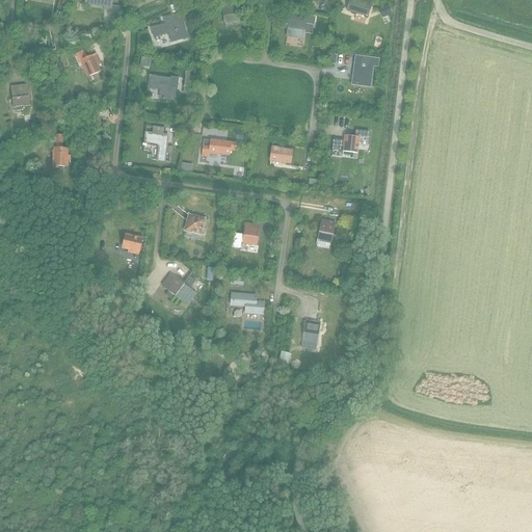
[(104,9),(110,10),(111,0),(85,0),(85,3),(105,6),(104,9)]
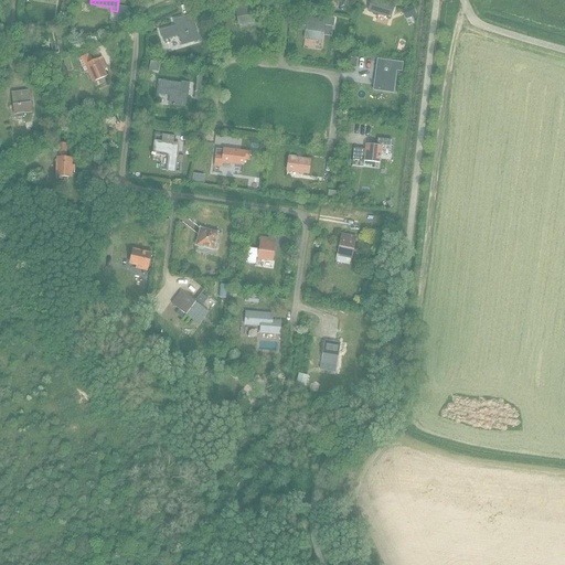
[(371,0),(368,11),(390,18),(394,4),(392,3),(393,0),(371,0)]
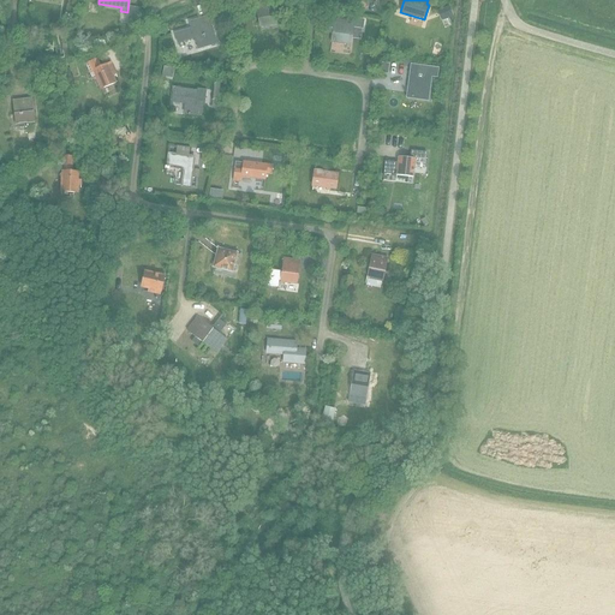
[(256,4),(260,24),(276,22),(278,24),(284,23),(281,7),(264,10),(264,3),(256,4)]
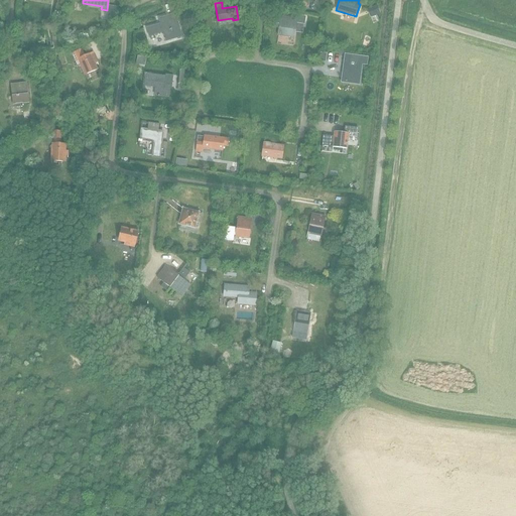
[(377,5),(367,9),(369,16),(379,12),(377,5)]
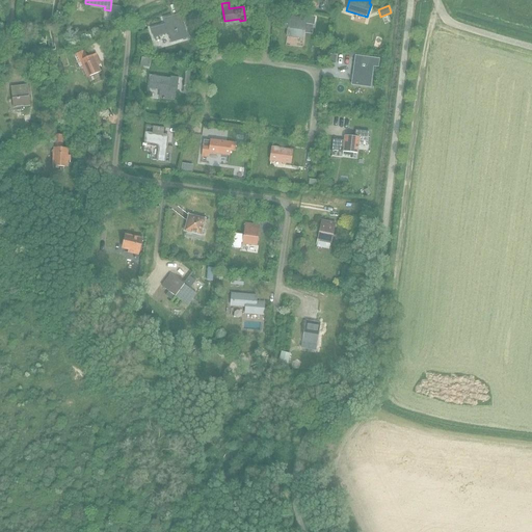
[(283,15),(282,27),(288,28),(287,35),(302,38),(304,24),(313,25),(314,17),(291,14),(290,16),(283,15)]
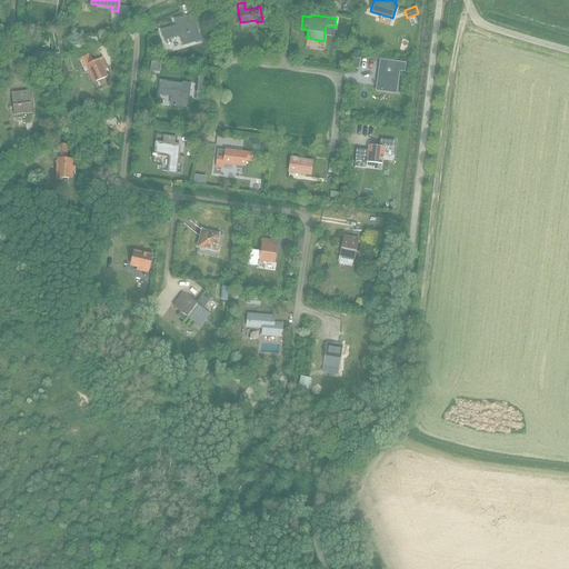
[(176,27),(162,31),(165,39),(180,35),(183,45),(200,40),(192,16),(173,21),(176,27)]
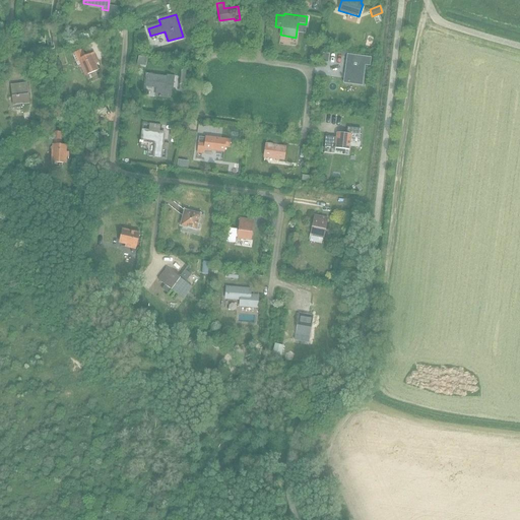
[(81,49),(70,54),(76,67),(81,65),(85,73),(96,68),(95,64),(98,63),(93,53),(92,51),(83,55),(81,49)]
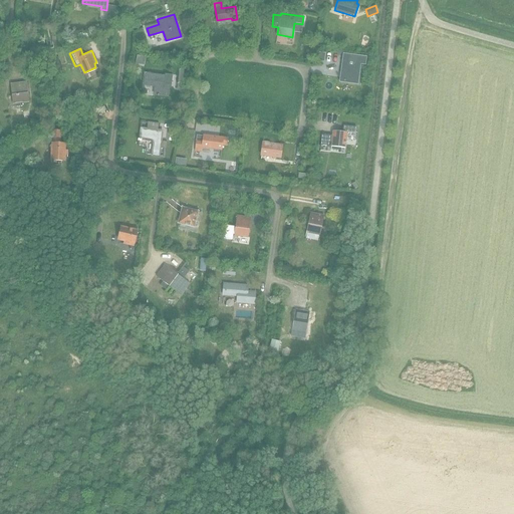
[(306,57),(313,58),(314,50),(307,49),(306,57)]
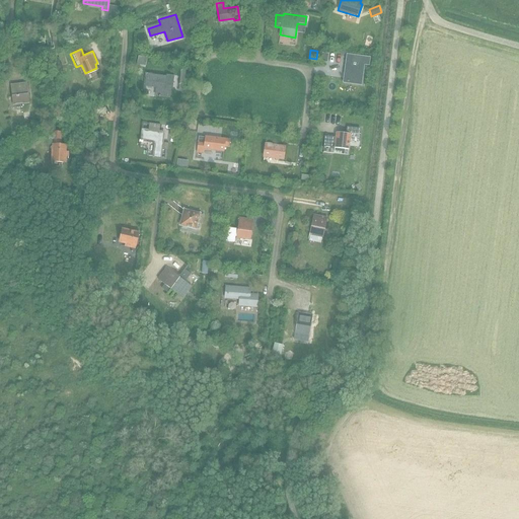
[(347,55),(344,77),(353,78),(352,84),(361,85),(364,64),(369,65),(370,58),(347,55)]
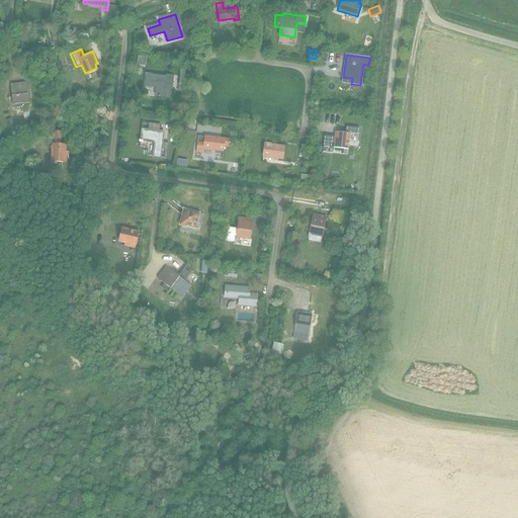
[(138,56),(137,64),(141,65),(146,62),(147,58),(138,56)]
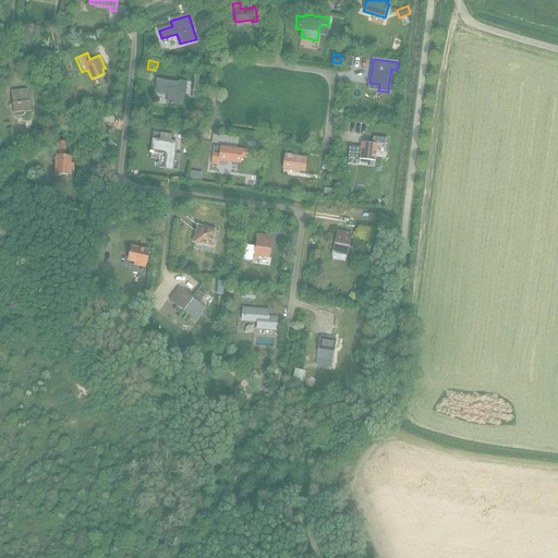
[(158,80),(156,93),(168,94),(167,102),(182,105),(183,93),(186,93),(187,81),(180,80),(179,83),(158,80)]
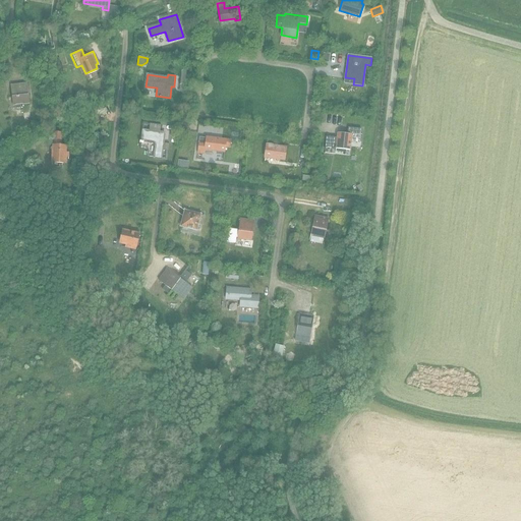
[(11,85),(13,105),(29,103),(26,83),(11,85)]
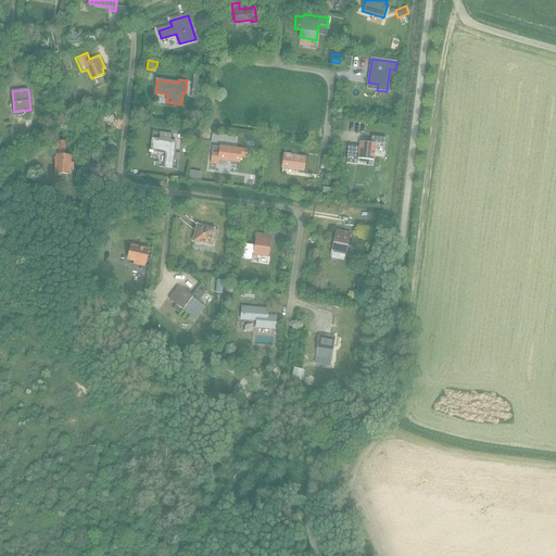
[(131,119),(130,129),(143,130),(144,121),(131,119)]
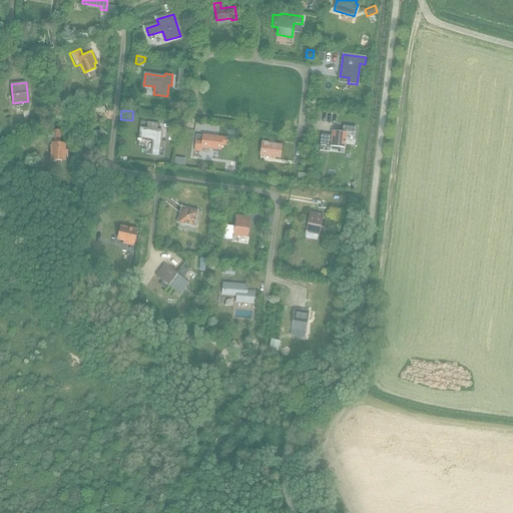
[(140,128),(139,139),(153,140),(151,155),(158,156),(159,148),(166,149),(166,142),(160,142),(162,130),(158,130),(158,124),(147,123),(146,128),(140,128)]
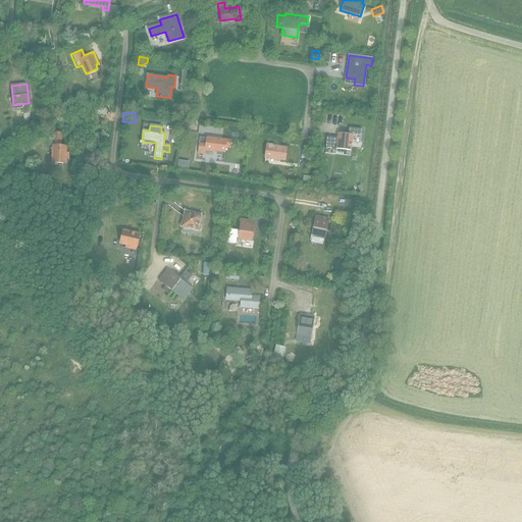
[(327,137),(325,148),(351,150),(352,135),(361,136),(362,128),(349,127),(348,134),(338,133),(337,138),(327,137)]
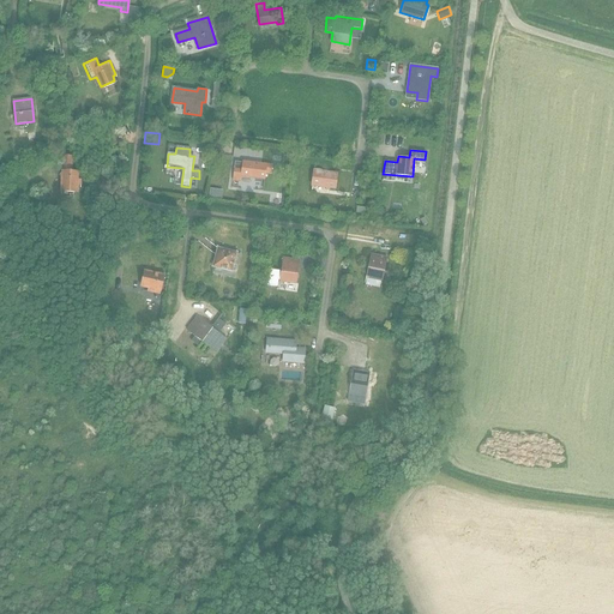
[(61,188),(77,190),(77,185),(80,185),(80,180),(77,179),(78,172),(71,172),(72,156),(64,156),(62,170),(61,188)]
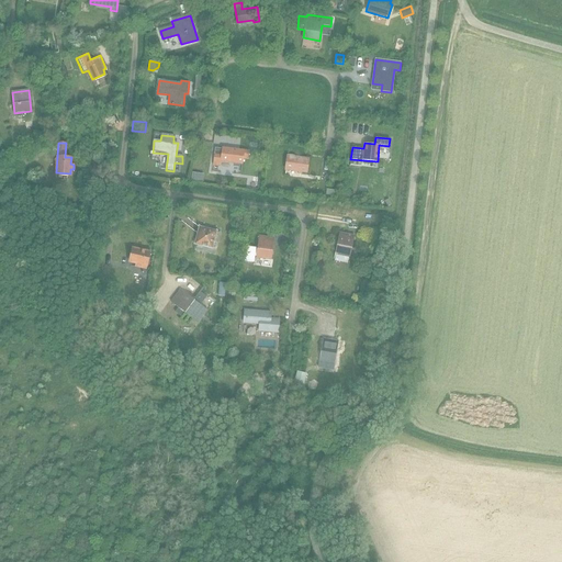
[(248,160),(249,150),(244,149),(244,150),(222,147),(222,154),(214,153),(213,165),(220,166),(221,161),(242,164),(243,159),(248,160)]
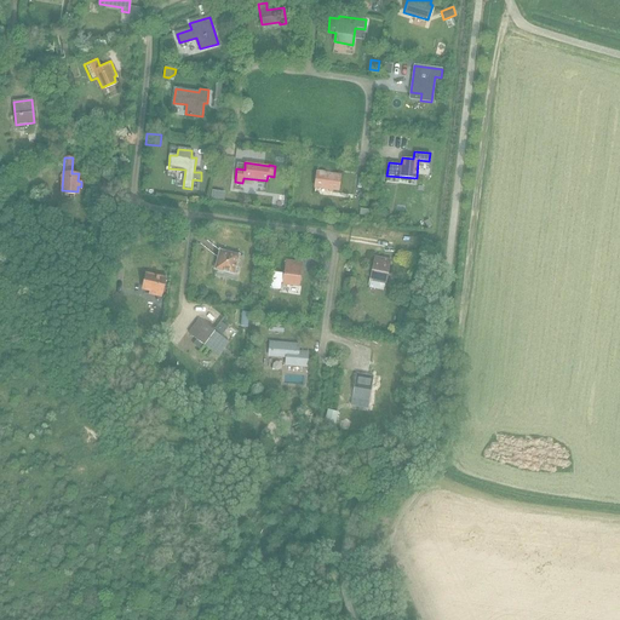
[(315,184),(329,187),(328,191),(332,193),(333,189),(338,190),(340,174),(316,172),(315,184)]
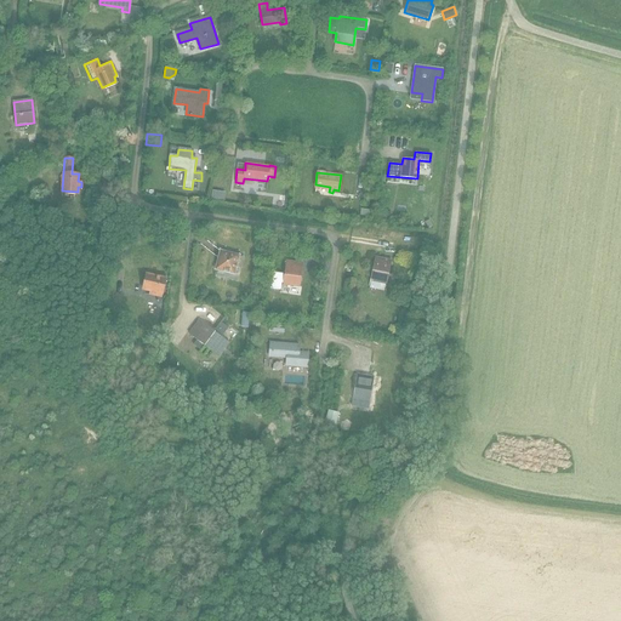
[(212,191),(211,199),(223,201),(224,193),(212,191)]
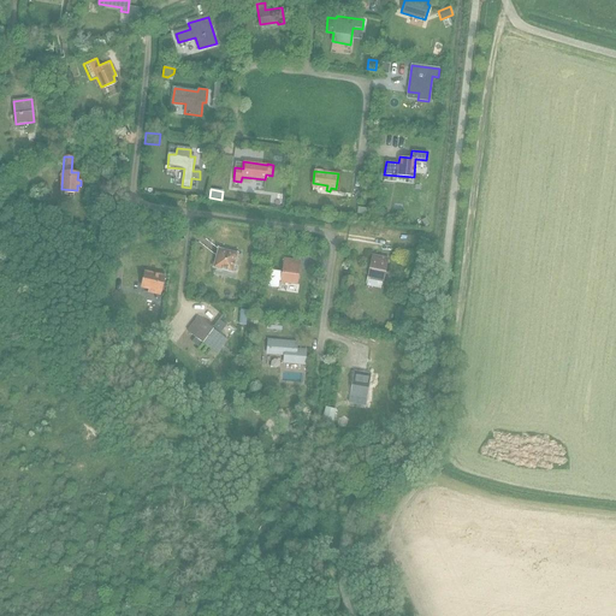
[(163,227),(161,237),(171,238),(172,229),(163,227)]
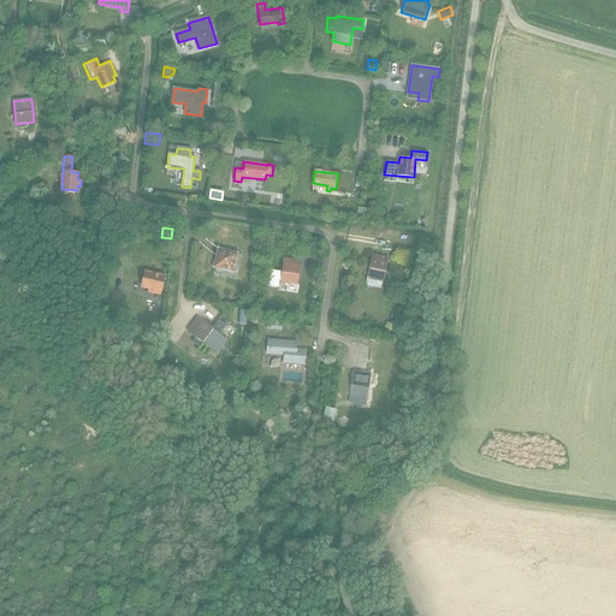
[(301,258),(311,259),(312,248),(302,247),(301,258)]
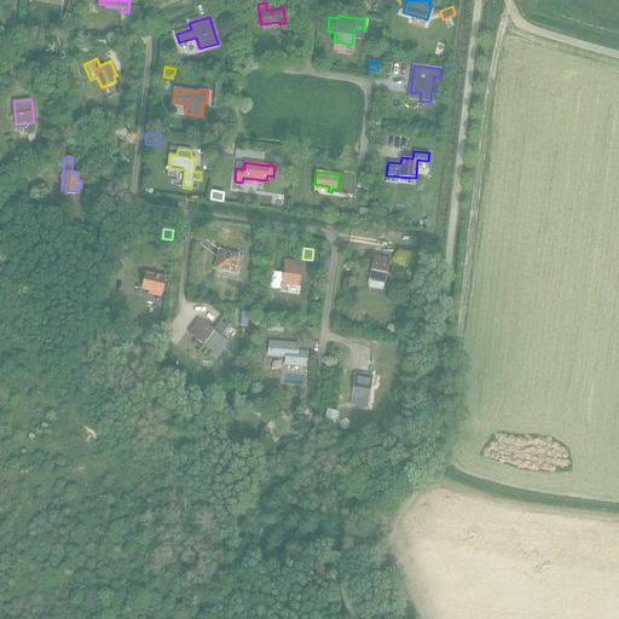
[(214,268),(233,273),(238,254),(219,249),(214,268)]
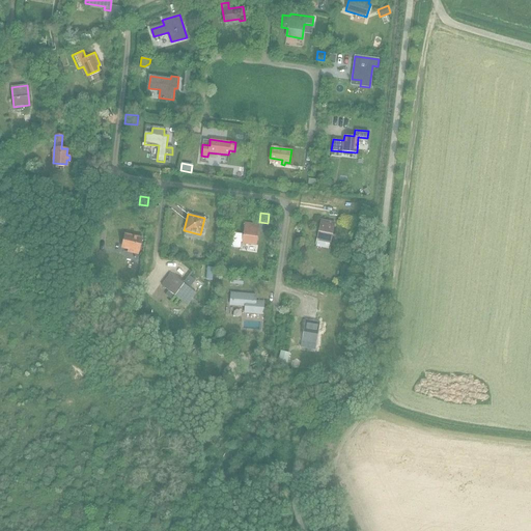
[(316,240),(330,243),(334,222),(320,220),(316,240)]
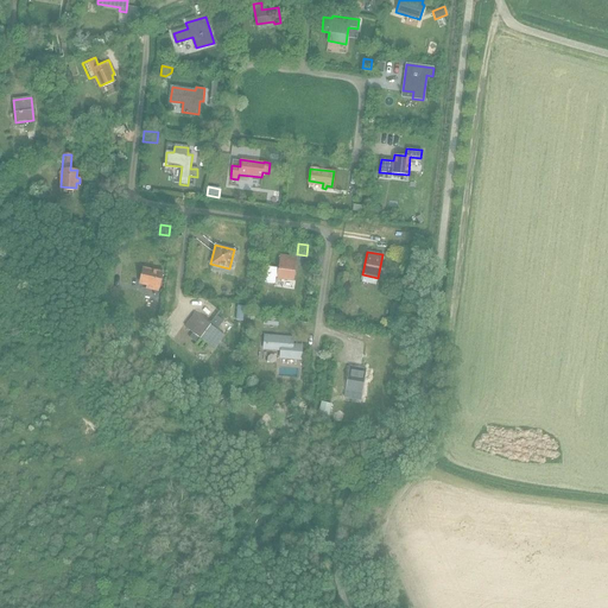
[(267,266),(266,283),(276,284),(276,278),(293,280),(296,258),(280,255),(279,267),(267,266)]
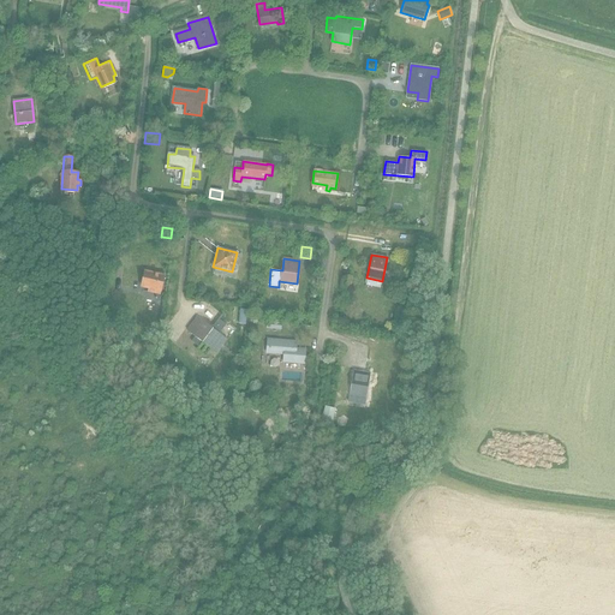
[(143,287),(161,291),(165,275),(147,272),(143,287)]
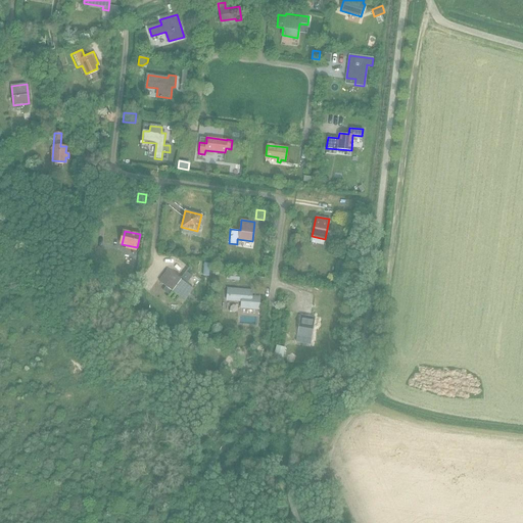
[(164,273),(158,281),(165,286),(162,290),(169,294),(172,291),(180,297),(189,285),(187,284),(192,276),(186,272),(181,279),(171,271),(168,269),(167,270),(164,273)]
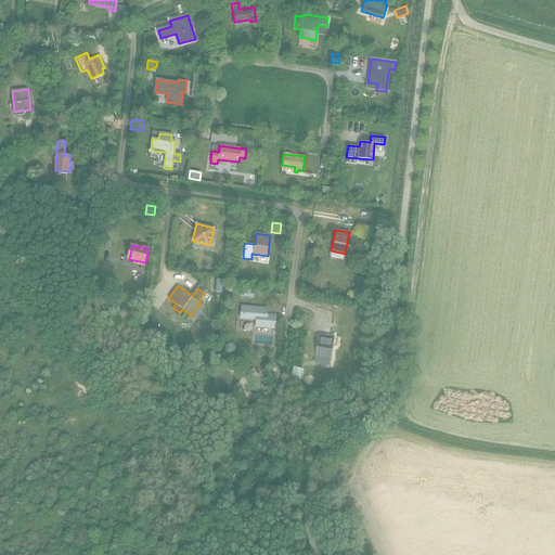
[(241,306),(240,319),(256,320),(256,326),(274,327),(275,315),(267,314),(267,308),(241,306)]
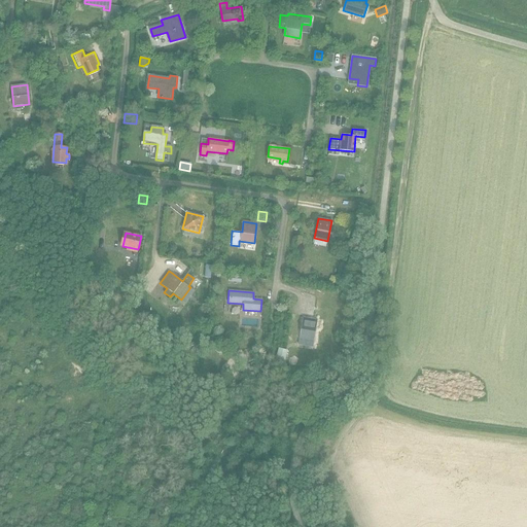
[(300,338),(313,340),(317,320),(303,317),(300,338)]
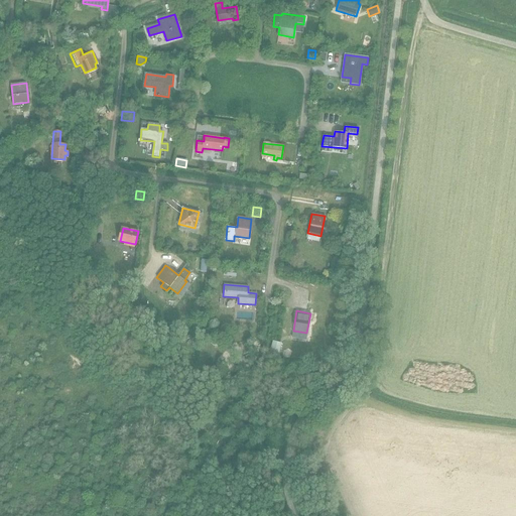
[(269,353),(278,355),(281,343),(272,341),(269,353)]
